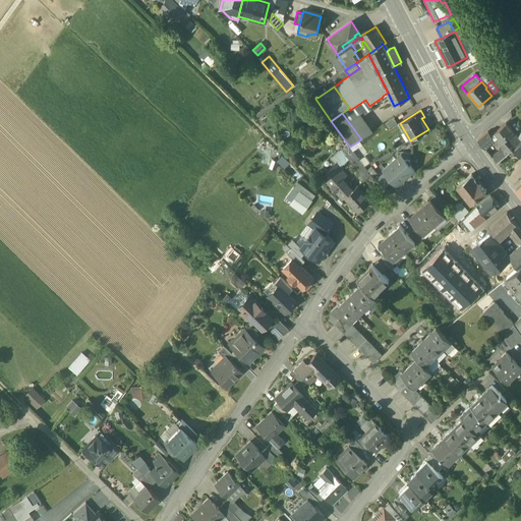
[(394,120),(386,124),(389,128),(396,124),(394,120)]
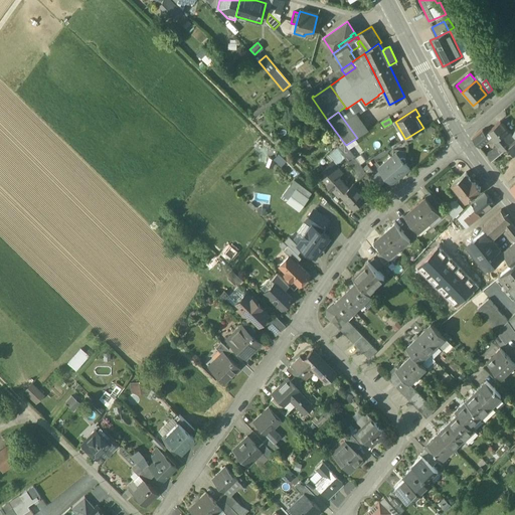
[(514,139),(512,136),(500,122),(485,134),(482,130),(472,139),(479,147),(486,140),(490,137),(494,141),(498,146),(486,155),(491,161),(508,146),(514,139)]
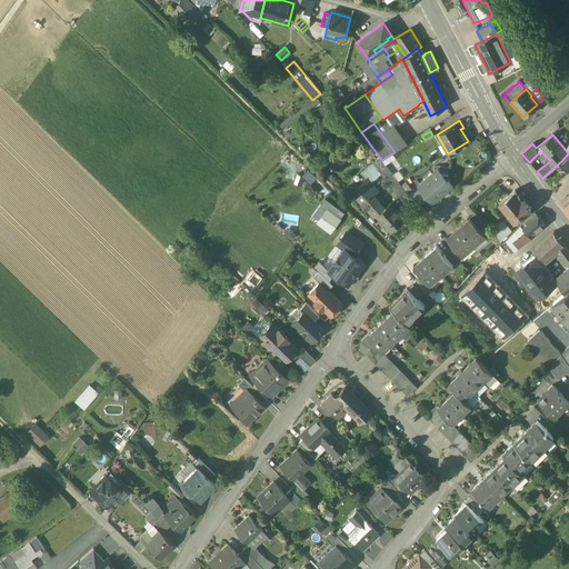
[(380,158),(357,180),(359,183),(366,190),(381,176),(398,199),(406,192),(382,160),(380,158)]
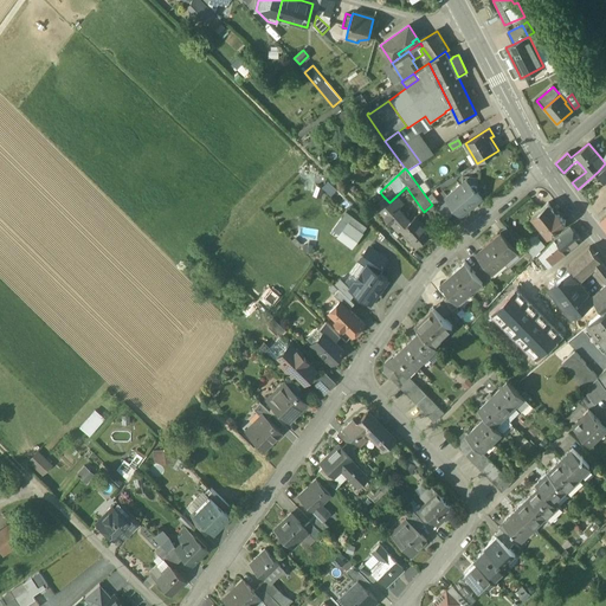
[(471,187),(466,180),(445,199),(461,217),(482,199),(471,187)]
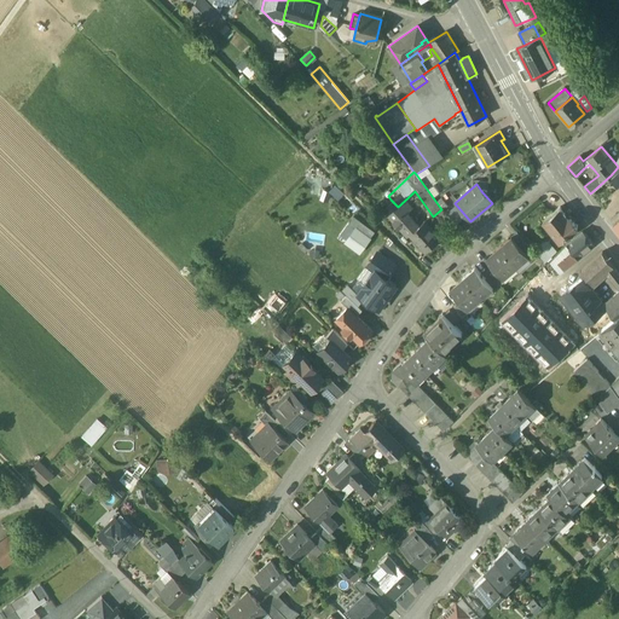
[(398,207),(387,217),(398,229),(409,219),(398,207)]
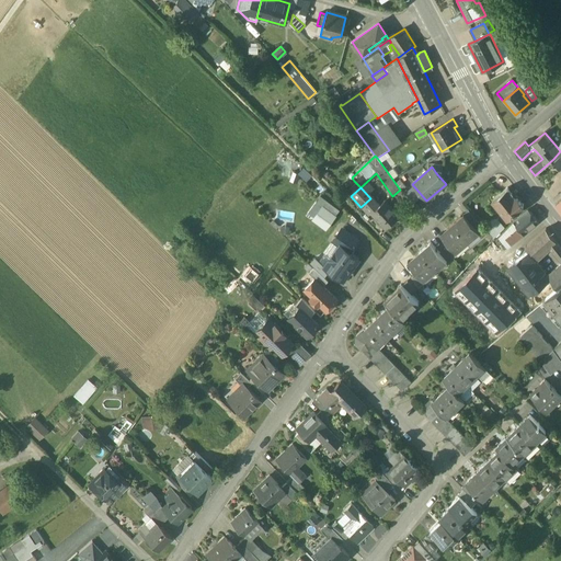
[(511,193),(507,187),(492,199),(507,218),(524,205),(513,192),(511,193)]
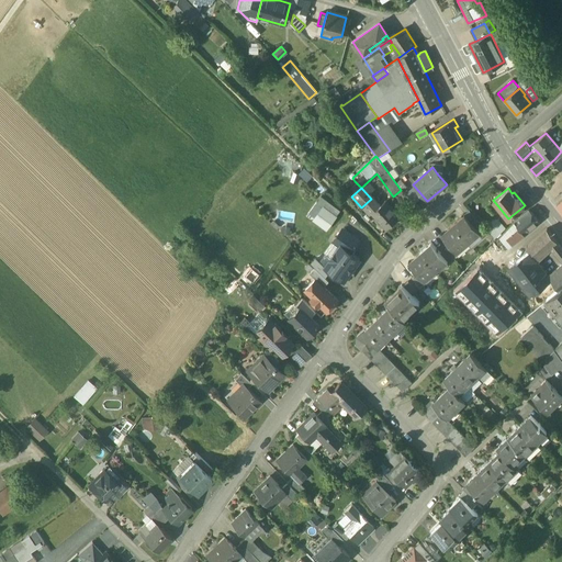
[(401,217),(386,202),(379,208),(371,199),(361,208),(367,214),(369,211),(386,231),(401,217)]
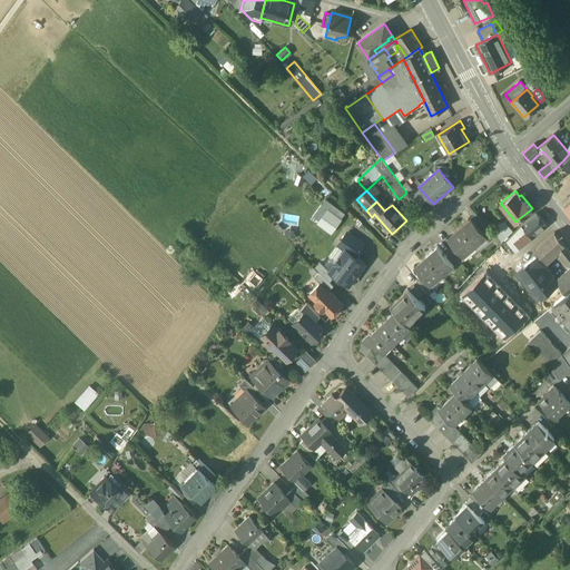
[(320,223),(331,233),(340,222),(328,212),(320,223)]
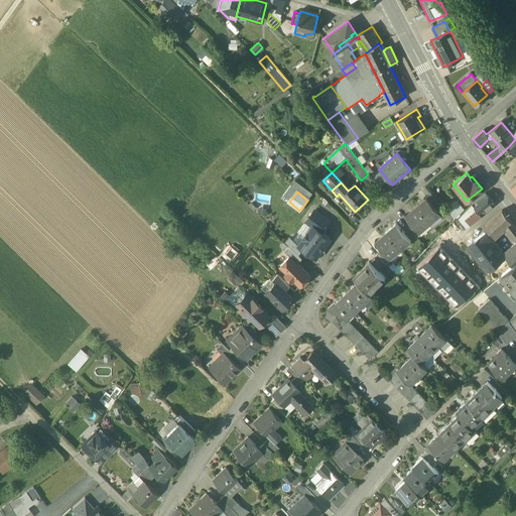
[(439,203),(430,194),(426,197),(434,207),(439,203)]
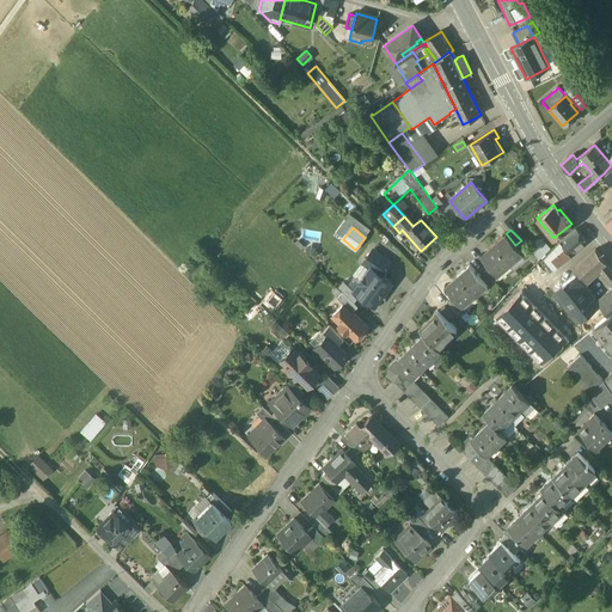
[(576,230),(561,243),(571,256),(587,243),(576,230)]
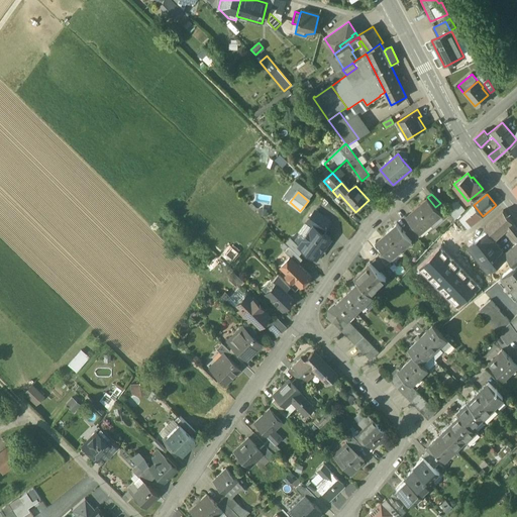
[(270,208),(271,196),(255,195),(255,207),(270,208)]
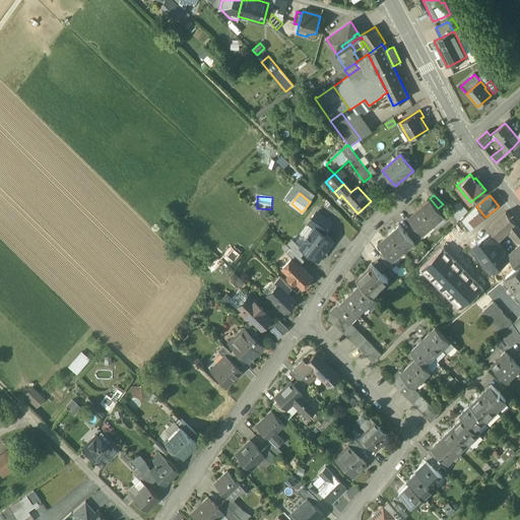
[(430,199),(419,208),(433,224),(443,215),(444,215),(438,208),(430,198),(429,199),(430,199)]
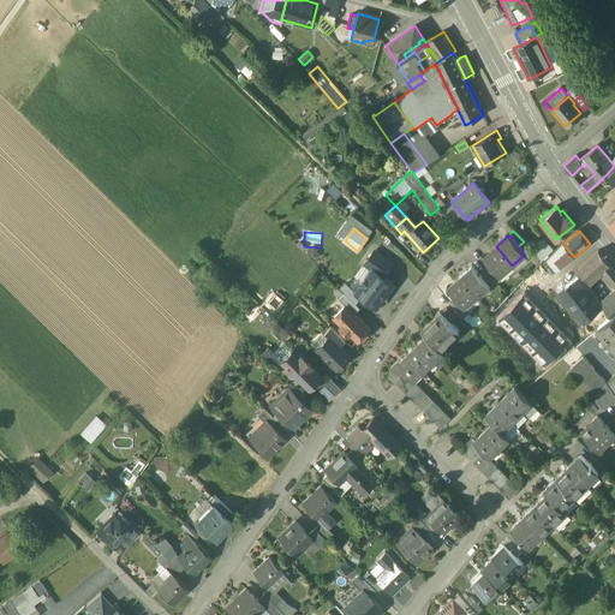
[(533,252),(524,242),(518,246),(525,255),(524,255),(526,258),(533,252)]
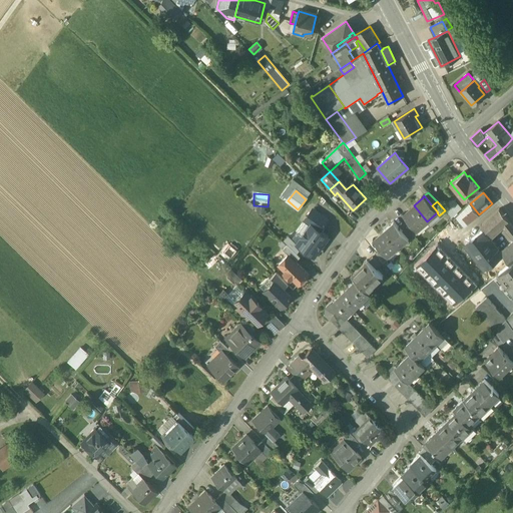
[(456,201),(445,210),(451,217),(462,208),(456,201)]
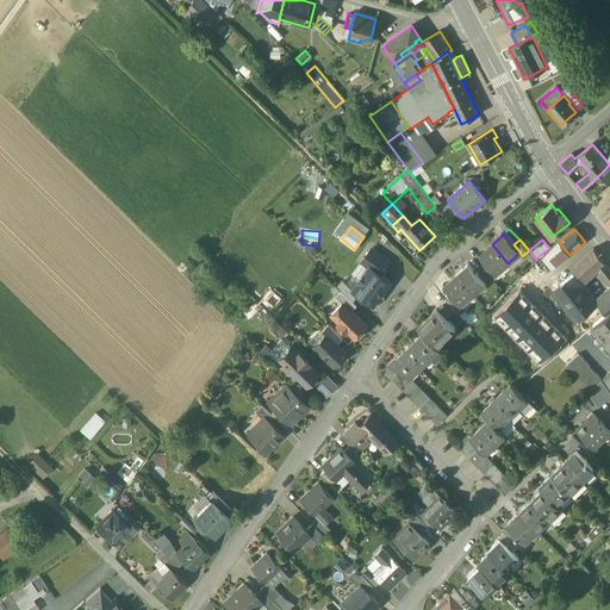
[(559,242),(542,260),(551,271),(570,255),(559,242)]
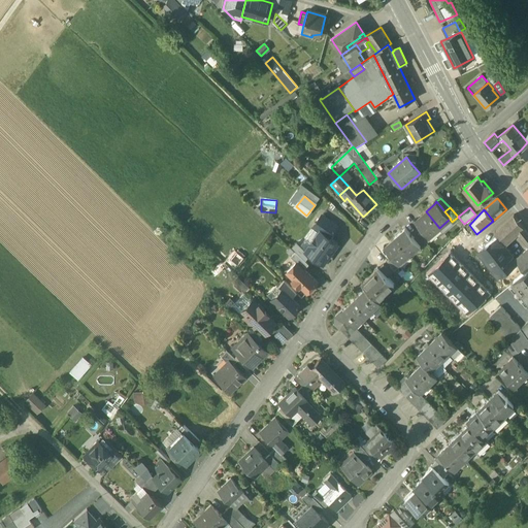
[(439,228),(426,211),(416,220),(415,220),(414,221),(423,230),(429,237),(439,228)]
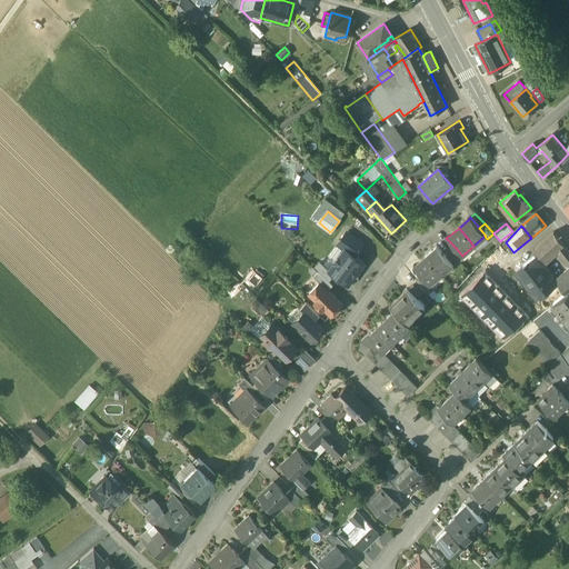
[(363,245),(347,232),(338,246),(345,250),(346,250),(355,257),(363,245)]
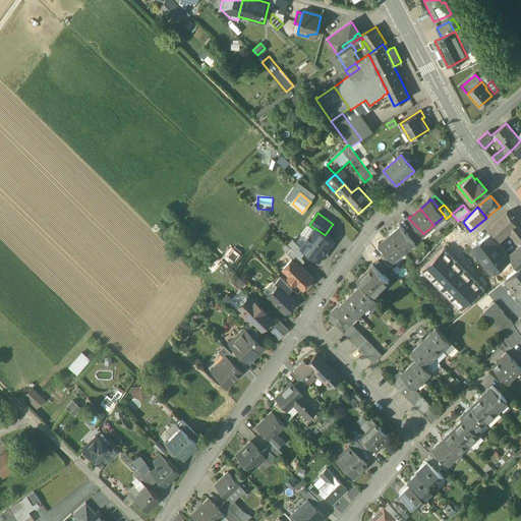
[(508,213),(487,230),(491,234),(498,240),(511,229),(516,224),(508,213)]
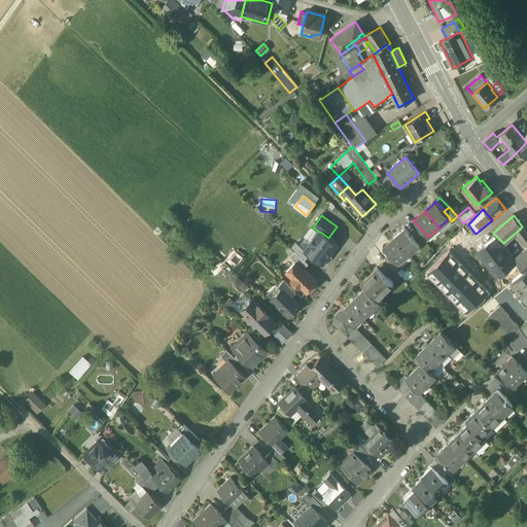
[(526,233),(522,226),(517,232),(523,240),(526,235),(526,233)]
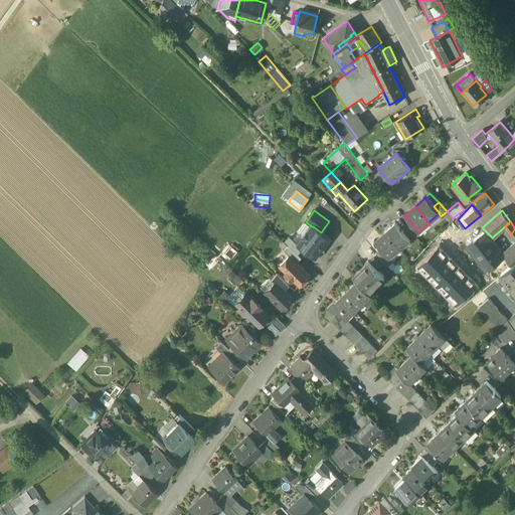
[(403,232),(395,222),(394,223),(385,232),(398,248),(408,239),(409,239),(403,232)]
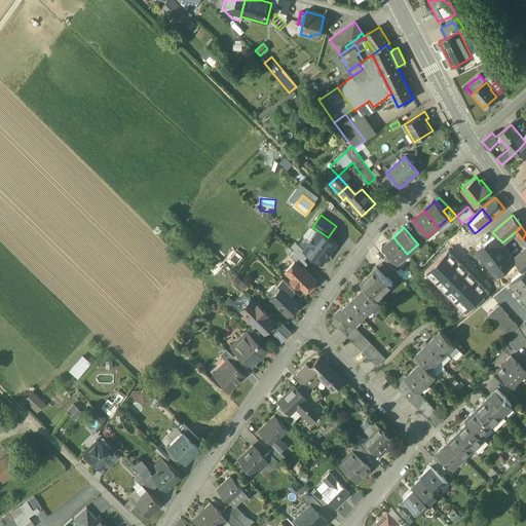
[(427,236),(421,229),(417,233),(425,242),(430,238),(427,236)]
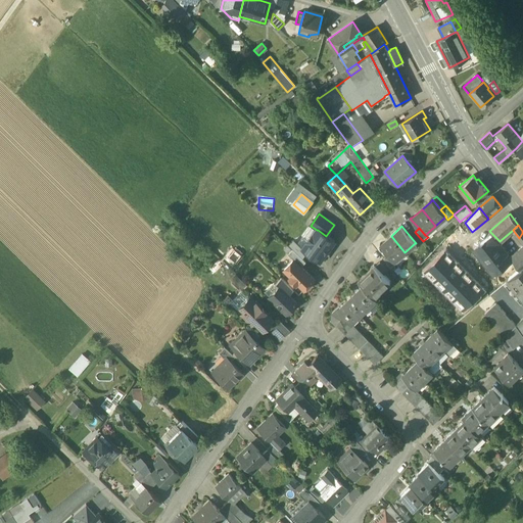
[(317,230),(306,244),(310,246),(311,249),(308,251),(310,252),(308,253),(308,257),(312,258),(315,258),(316,257),(321,260),(334,242),(326,236),(318,230),(317,230)]
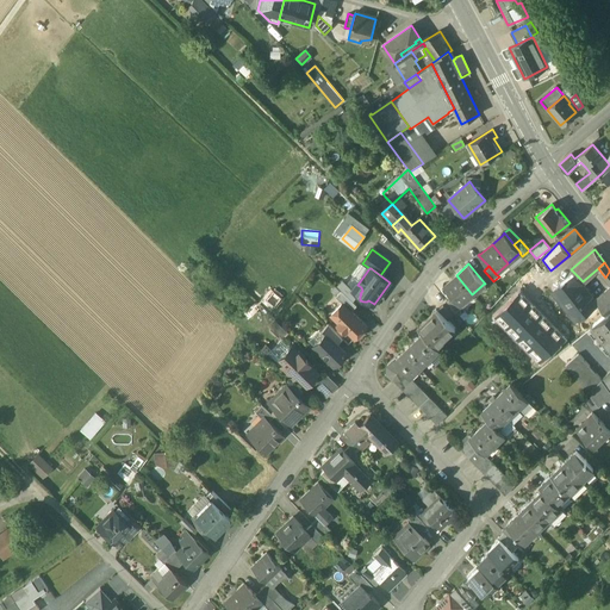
[(493,281),(484,271),(478,275),(485,284),(484,284),(486,287),(493,281)]
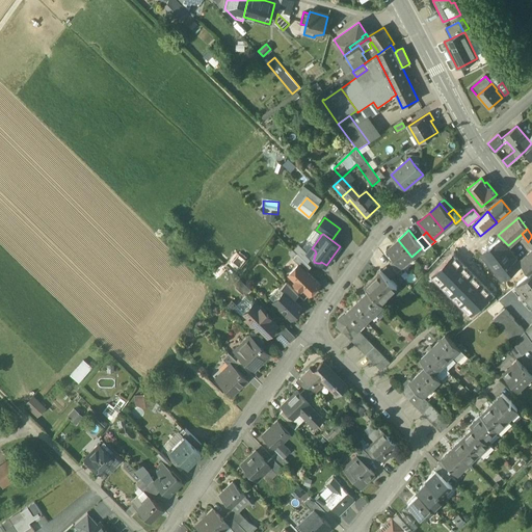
[(502,239),(485,254),(503,276),(517,264),(505,247),(508,245),(502,239)]
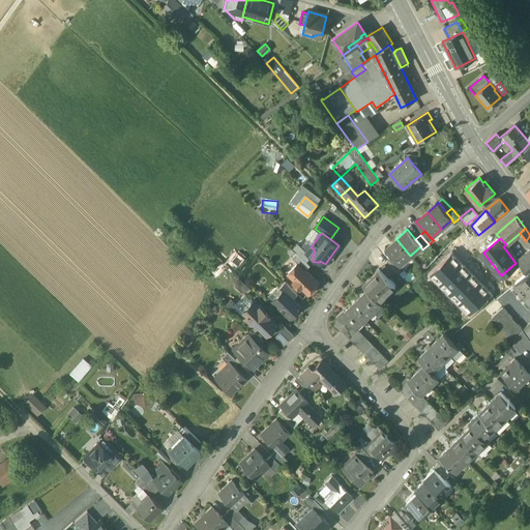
[(410,256),(396,239),(386,247),(385,247),(384,248),(393,259),(399,265),(400,264),(410,256)]
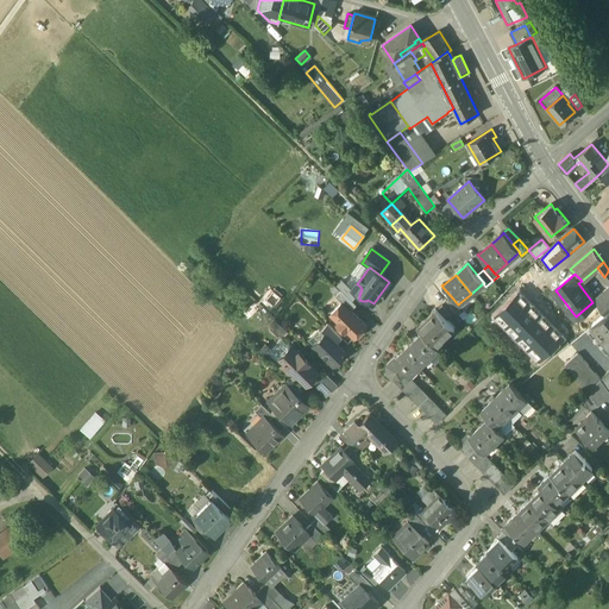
[(608,287),(594,300),(606,314),(608,311),(608,287)]
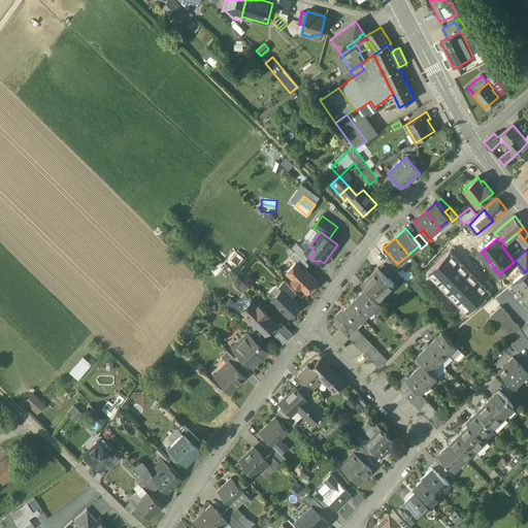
[(308,266),(296,253),(291,258),(296,264),(297,263),(304,270),(308,266)]
